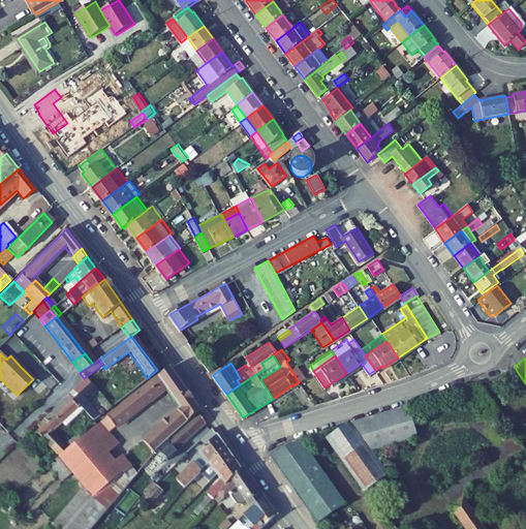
[(97,423),(105,433),(163,389),(172,402),(184,393),(167,368),(156,377),(98,422),(97,423)]
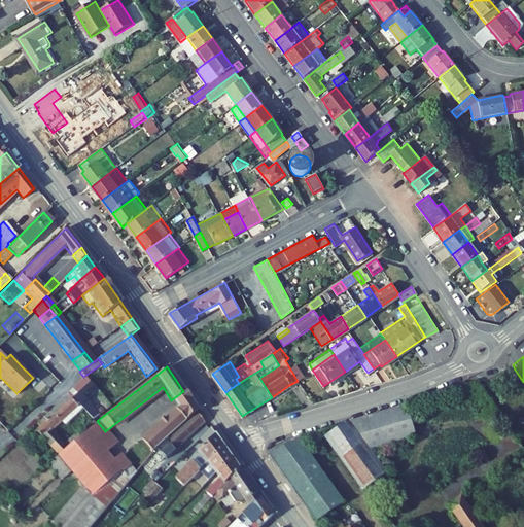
[(523,386),(523,384),(523,382),(515,370),(513,371),(523,386)]
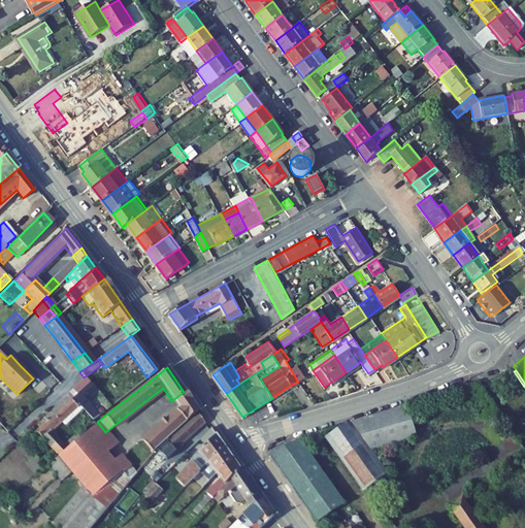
[(67,392),(66,395),(76,407),(78,406),(80,408),(91,420),(97,415),(85,400),(95,390),(84,377),(67,392)]
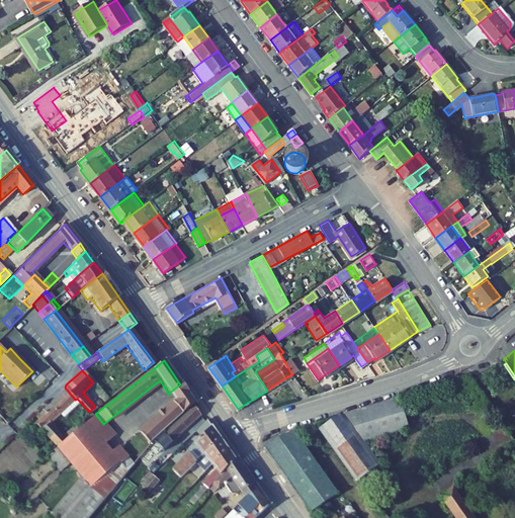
[(168,394),(174,401),(185,393),(180,384),(168,394)]
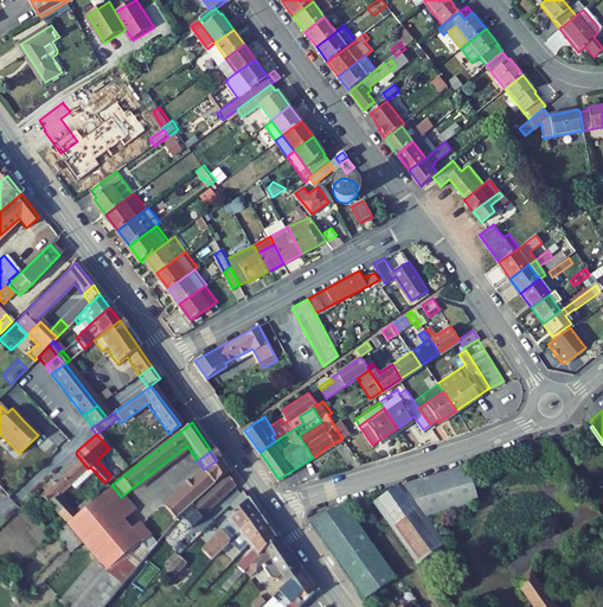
[(76,454),(47,479),(52,484),(43,492),(37,498),(40,500),(42,499),(65,524),(76,516),(72,512),(57,496),(69,485),(88,468),(76,454)]
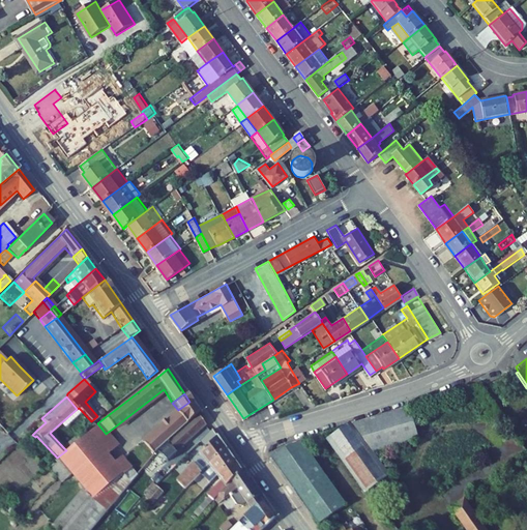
[(96,402),(105,412),(110,408),(100,398),(96,402)]
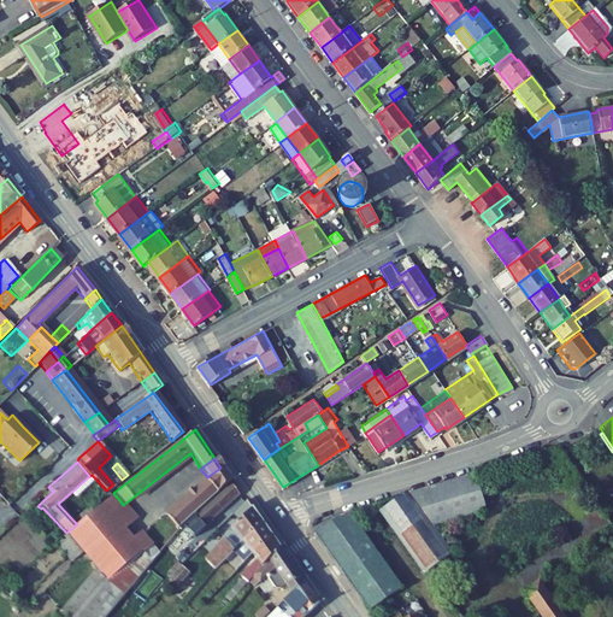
[(220,468),(207,477),(165,515),(176,528),(178,527),(228,482),(230,480),(220,468)]
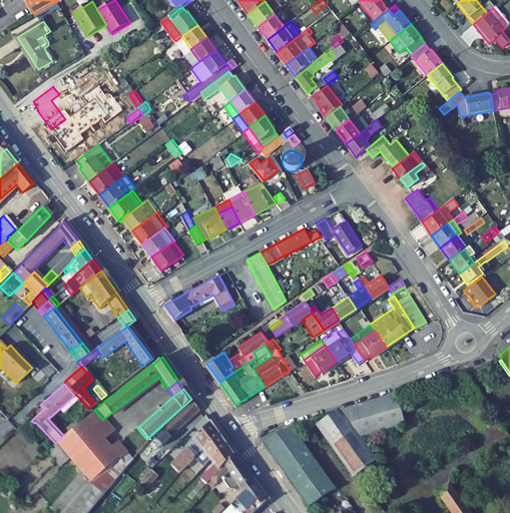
[(340,407),(360,435),(404,422),(394,391),(340,407)]
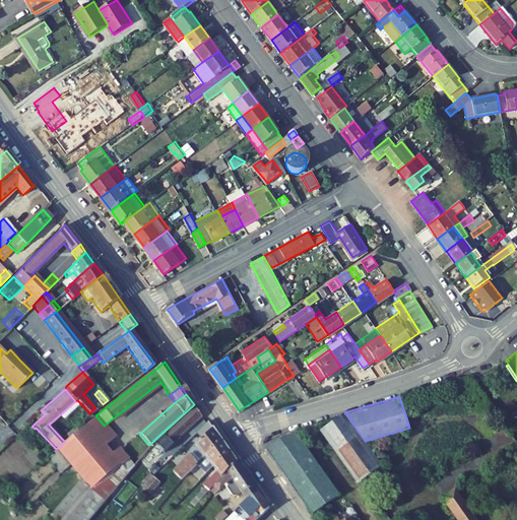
[(59,415),(62,418),(79,402),(77,400),(75,401),(59,415)]
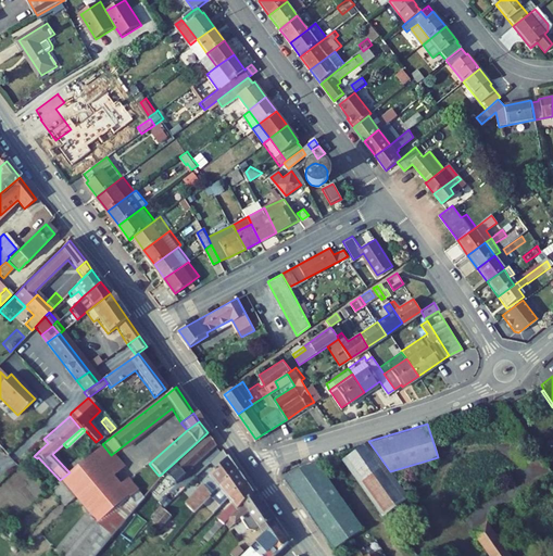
[(523,434),(512,441),(516,447),(527,440),(523,434)]
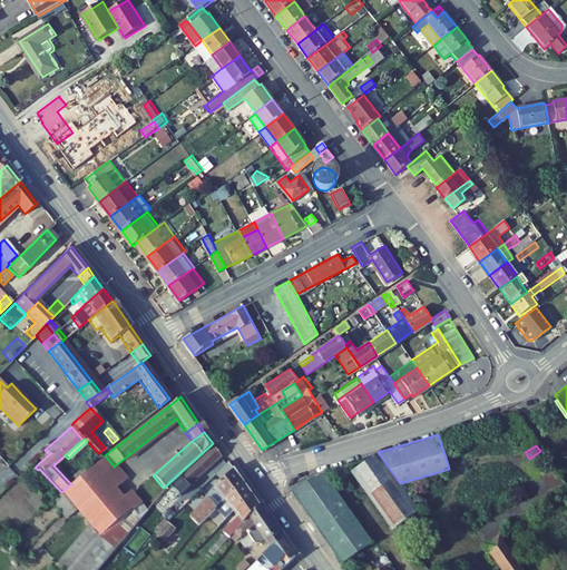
[(220,458),(212,446),(177,477),(187,487),(220,458)]
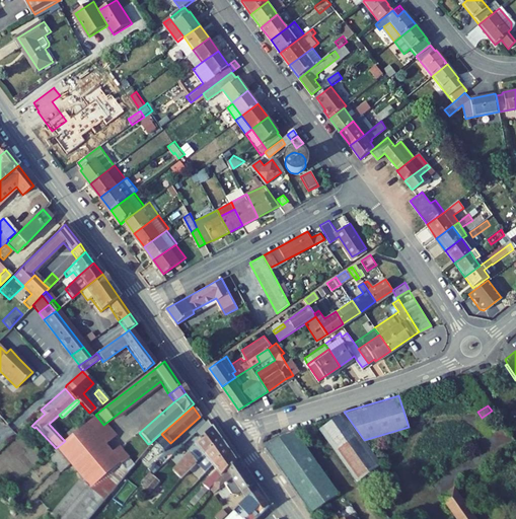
[(41,410),(33,417),(37,421),(45,414),(41,410)]
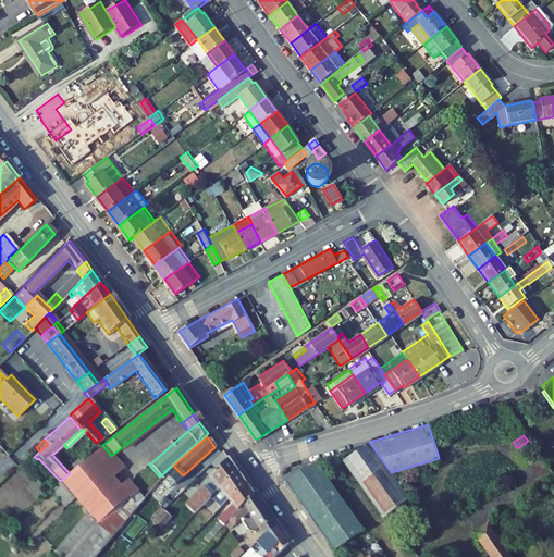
[(391,472),(369,442),(352,456),(391,510),(408,497),(391,472)]
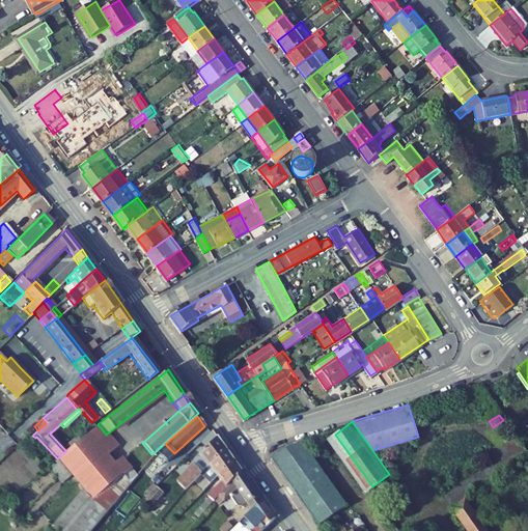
[(120,458),(114,464),(106,453),(115,445),(106,435),(98,424),(94,426),(77,442),(75,444),(66,451),(57,458),(56,458),(71,475),(82,490),(91,501),(105,512),(135,476),(130,469),(120,458)]
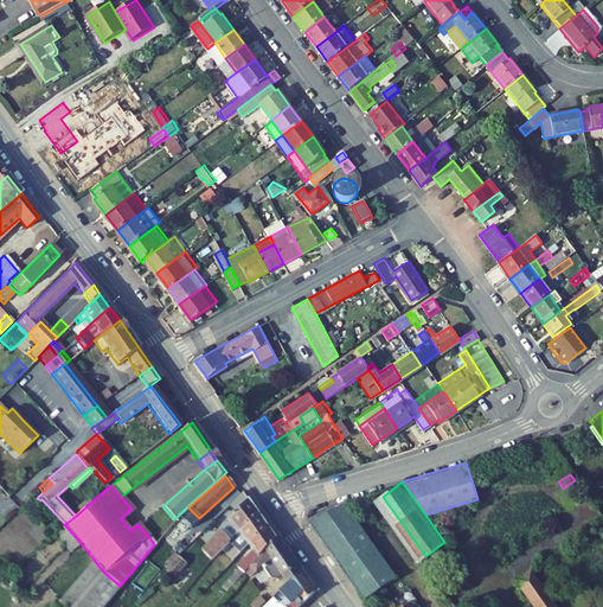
[(199,550),(209,560),(226,542),(236,532),(255,513),(245,499),(241,492),(238,494),(225,506),(232,513),(225,519),(226,522),(199,550)]
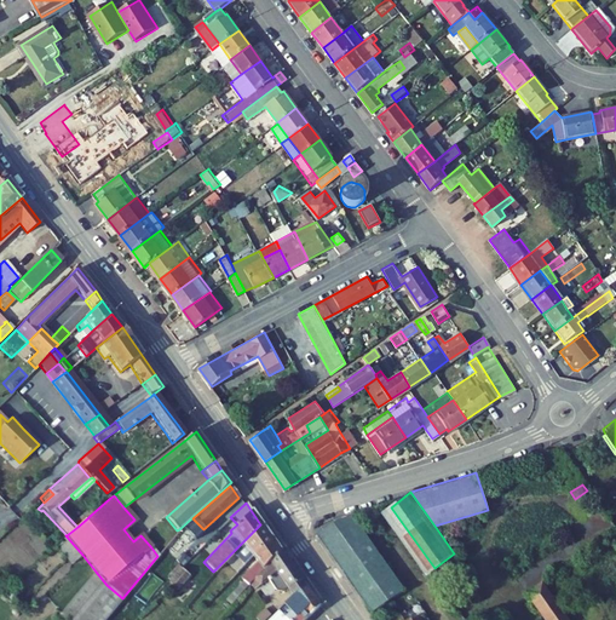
[(315,533),(369,612),(403,587),(351,514),(335,518),(315,533)]
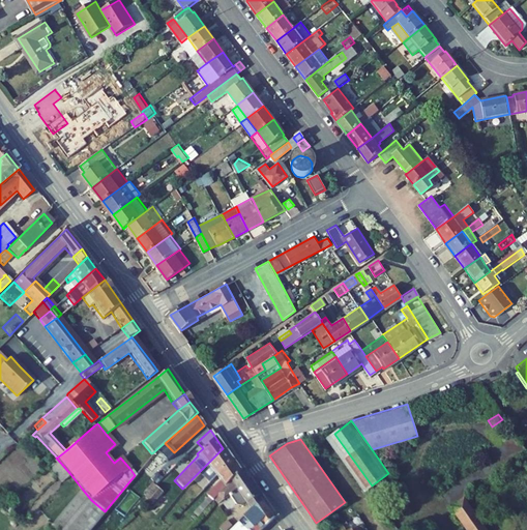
[(71,440),(63,447),(66,450),(75,443),(71,440)]
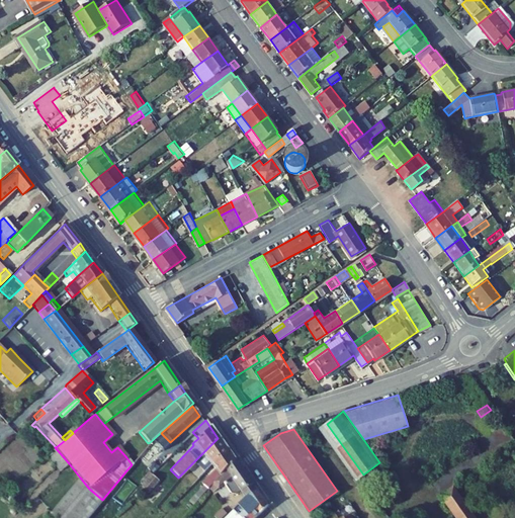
[(190,473),(196,479),(209,465),(225,449),(218,438),(201,454),(204,458),(197,466),(190,473)]
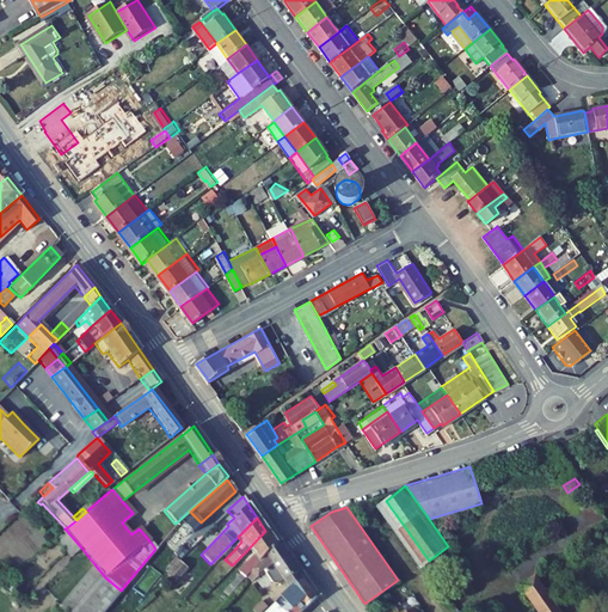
[(54,538),(71,557),(81,548),(65,528),(54,538)]
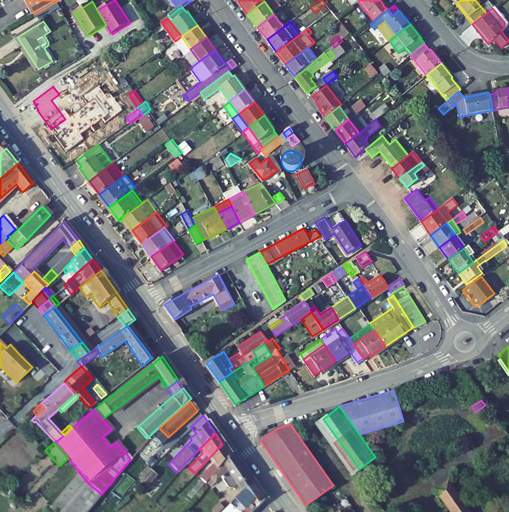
[(211,465),(198,479),(199,480),(203,484),(204,482),(215,470),(230,455),(222,444),(207,460),(211,465)]
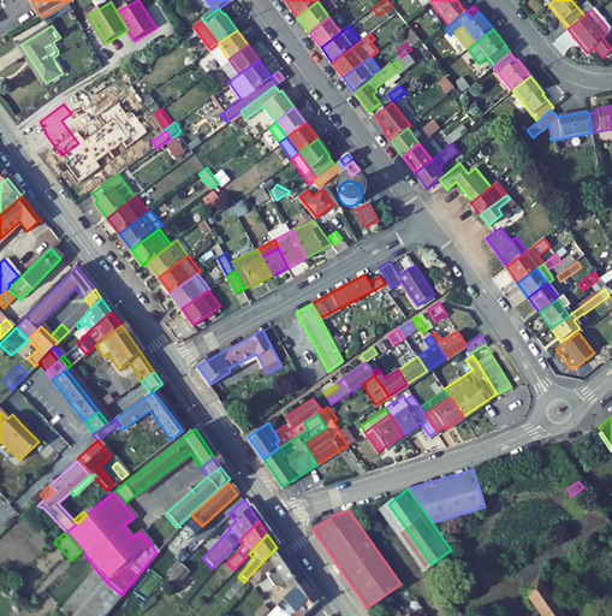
[(230,550),(235,555),(243,545),(239,540),(230,550)]
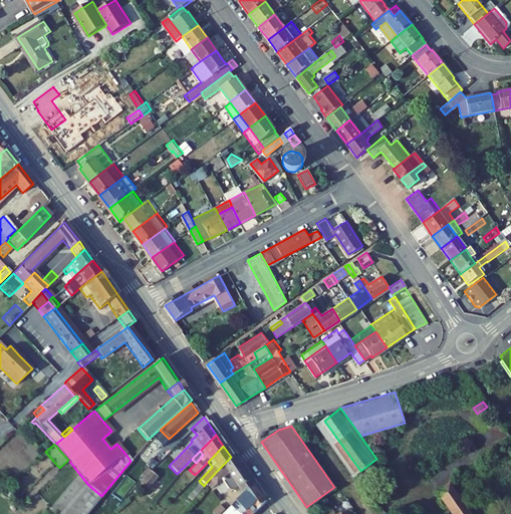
[(221,480),(228,490),(232,491),(236,488),(237,490),(249,482),(231,457),(216,472),(205,484),(209,489),(221,480)]
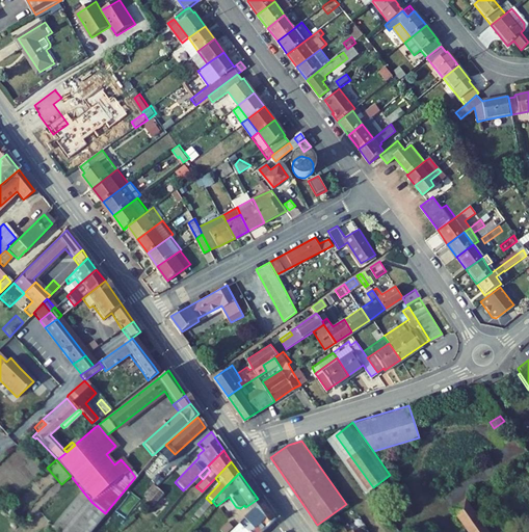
[(188,495),(193,500),(202,491),(195,486),(188,495)]
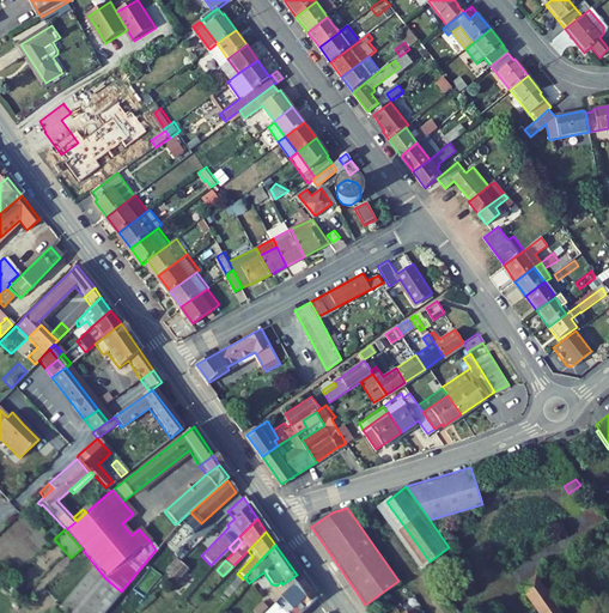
[(165,576),(172,583),(183,571),(186,569),(177,562),(165,576)]
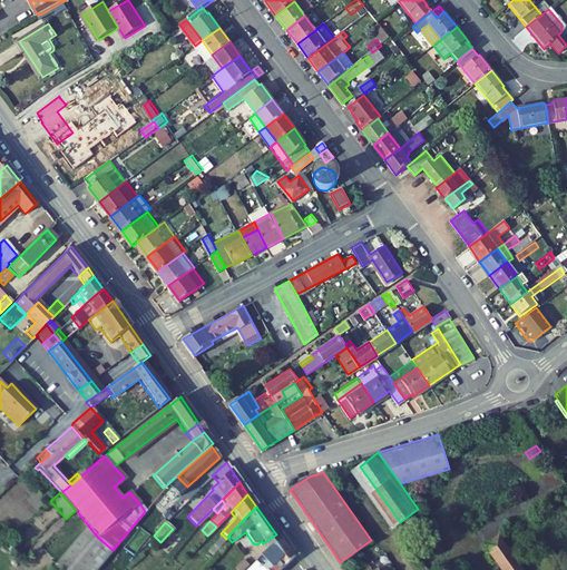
[(98,538),(88,526),(54,567),(56,569),(95,569),(113,550),(98,538)]
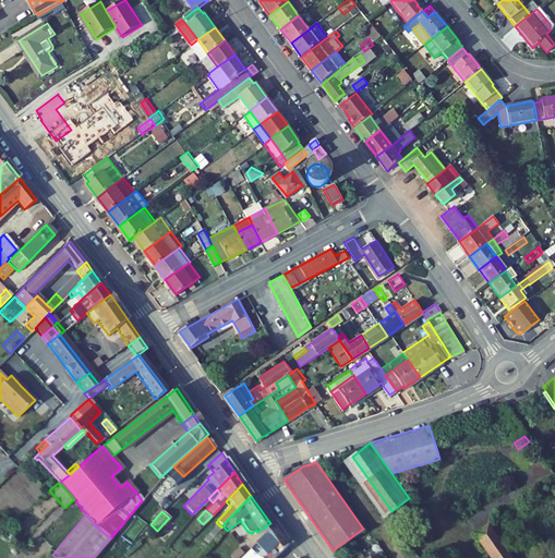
[(206,544),(221,528),(217,523),(202,541),(206,544)]
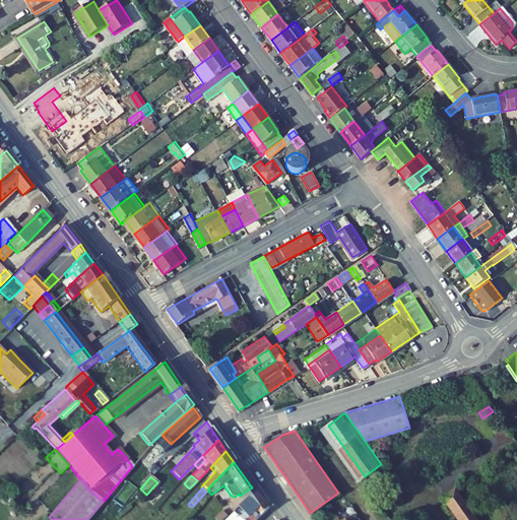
[(478,519),(455,488),(443,497),(460,519),(478,519)]
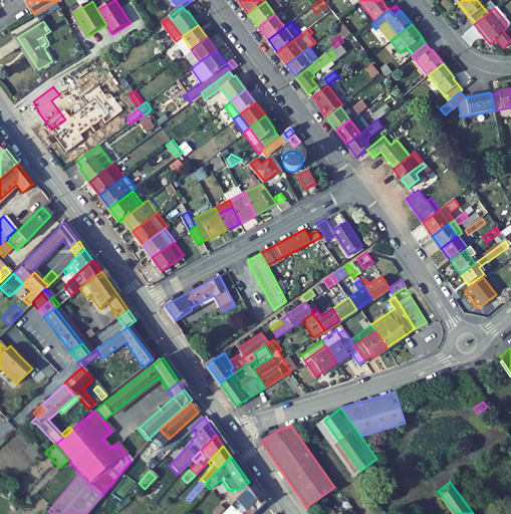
[(250,513),(263,502),(252,487),(241,495),(221,513),(250,513)]
